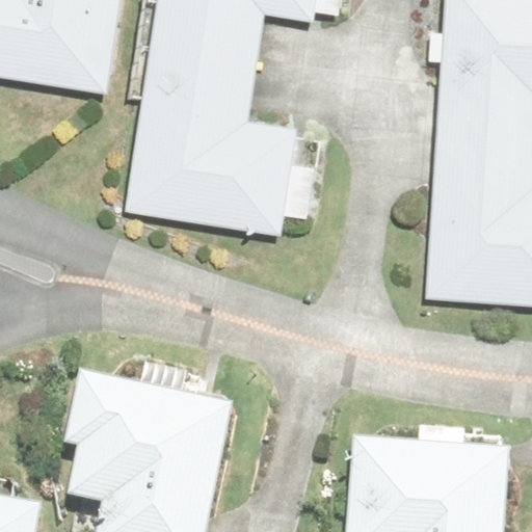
[(0,0),(0,79),(110,98),(125,0),(0,0)]
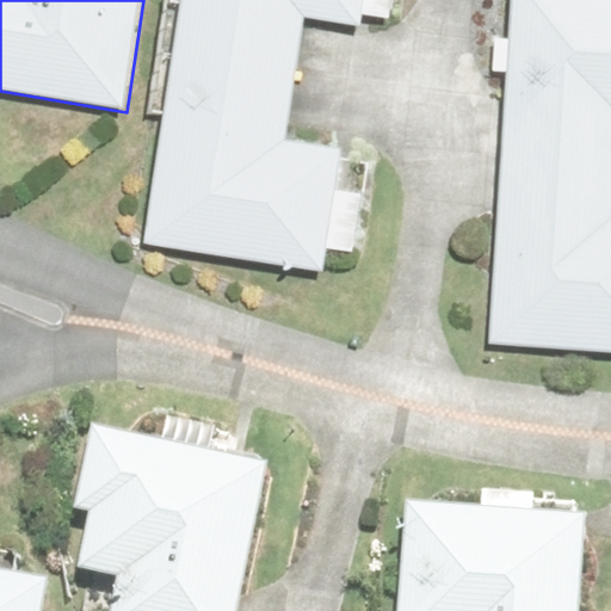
[(376,0),(180,0),(139,241),(267,264),(267,259),(333,266),(347,149),(288,142),(309,20),(369,34),(376,0)]
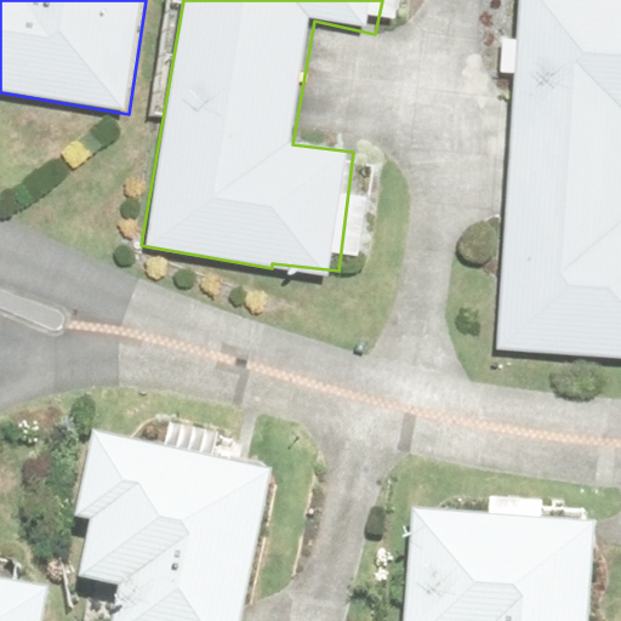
[(620,9),(579,10),(579,0),(451,0),(428,386),(554,394),(554,387),(616,388),(620,239),(564,238),(570,146),(620,144),(620,9)]
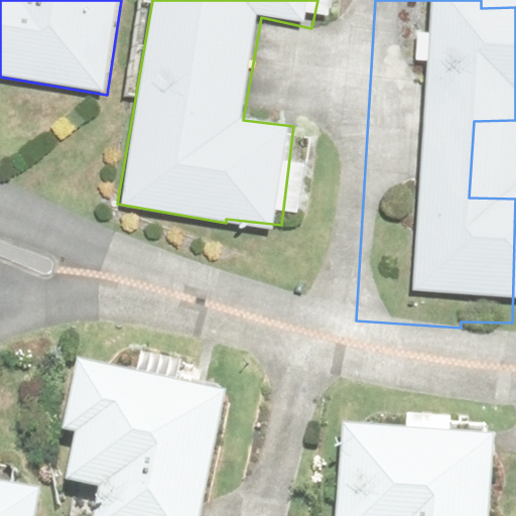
[(154,362),(149,376),(94,356),(71,419),(87,424),(76,480),(111,487),(101,515),(217,515),(257,397),(205,383),(154,362)]
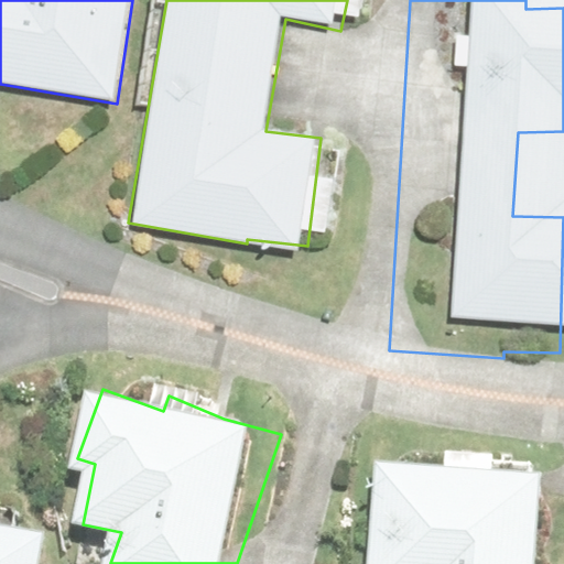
[(304,563),(488,563),(490,514),(307,507),(304,563)]
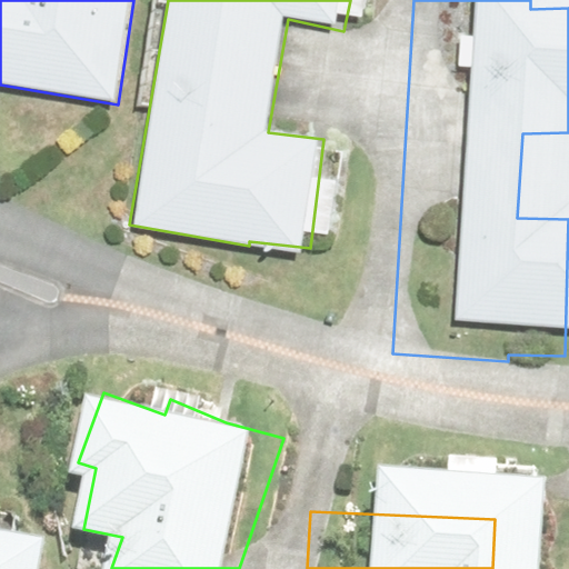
[(0,568),(48,568),(53,546),(0,533),(0,568)]
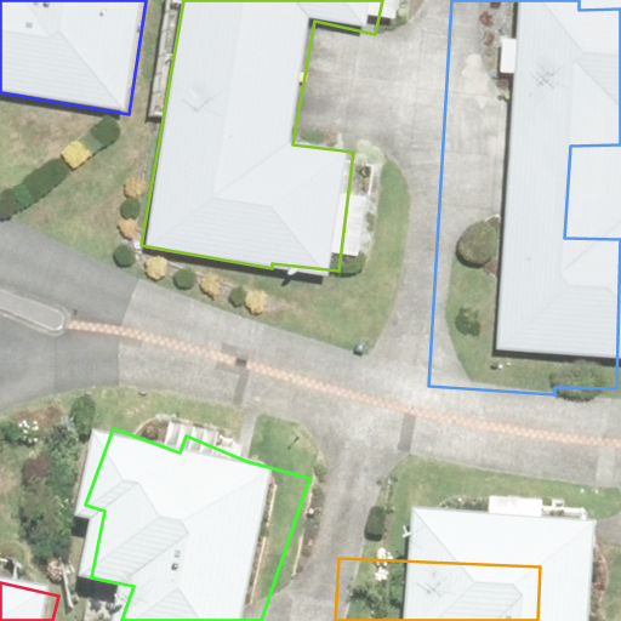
All buildings are outlined.
